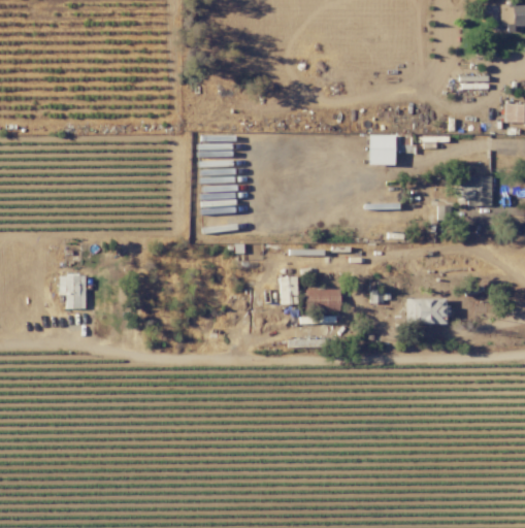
[(524,3),(500,5),(501,26),(524,24),(524,3)]
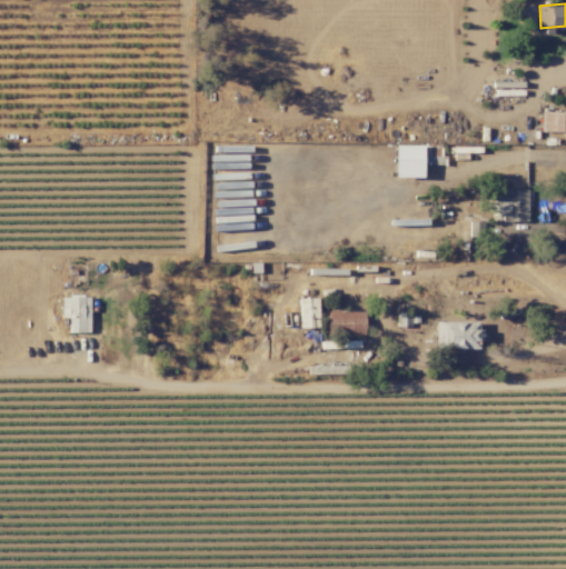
[(565,111),(544,111),(544,131),(565,131),(565,111)]
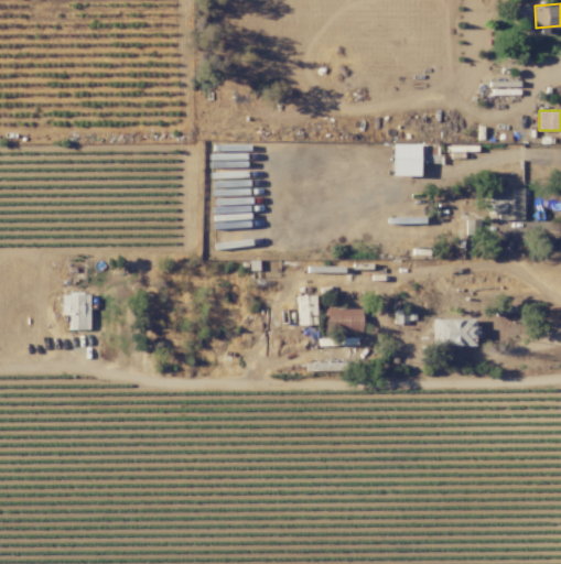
[(421,143),(392,143),(391,175),(420,175),(421,143)]
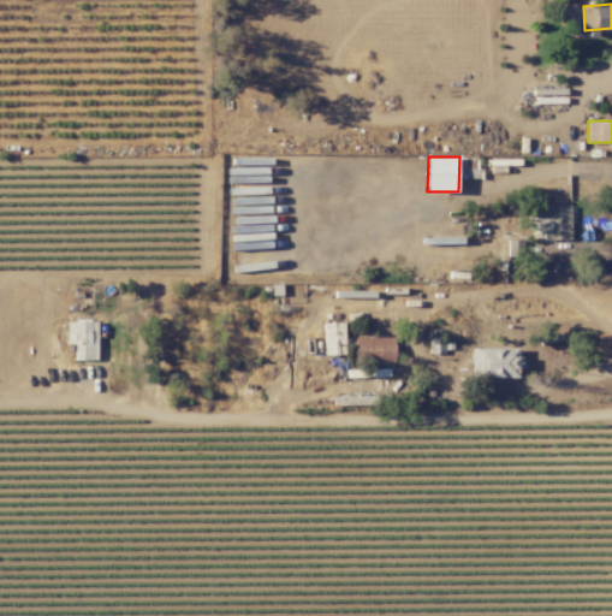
[(572,205),(536,205),(536,223),(534,223),(534,237),(572,237),(572,205)]
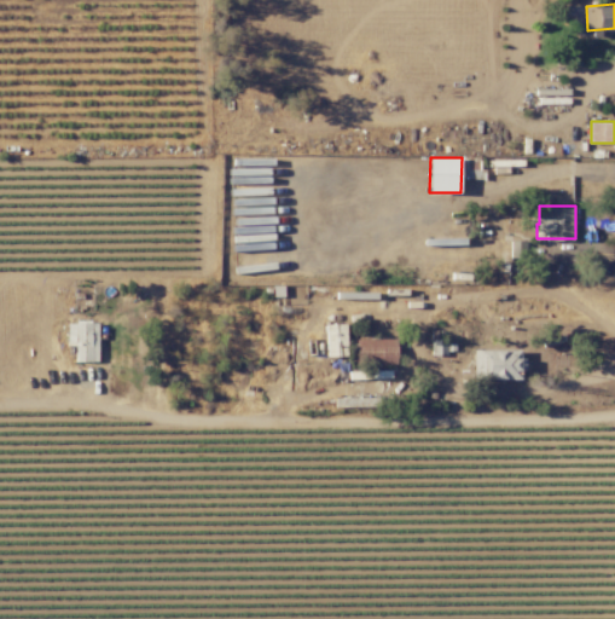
[(527,256),(528,241),(512,239),(511,255),(527,256)]
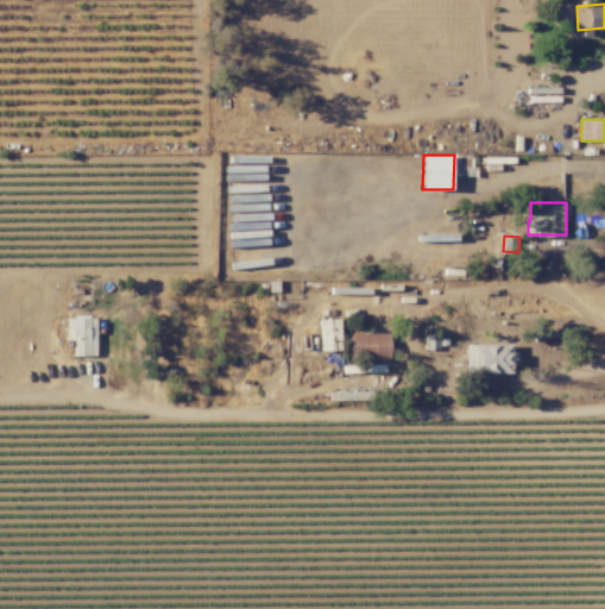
[(68,318),(69,339),(76,339),(76,356),(99,355),(98,316),(68,318)]
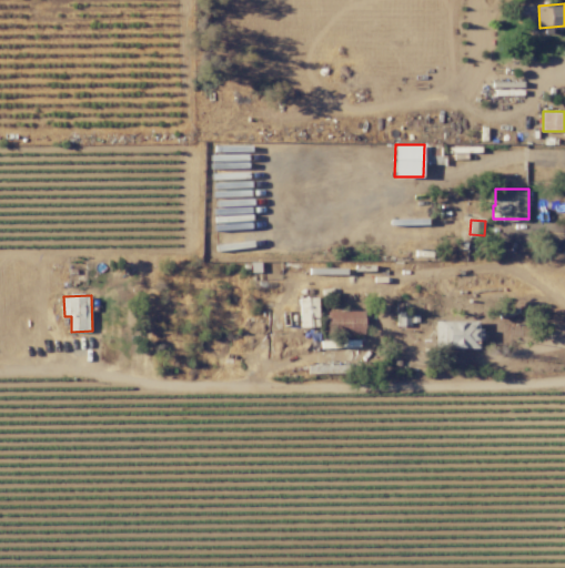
[(320,296),(301,297),(302,327),(321,326),(320,296)]
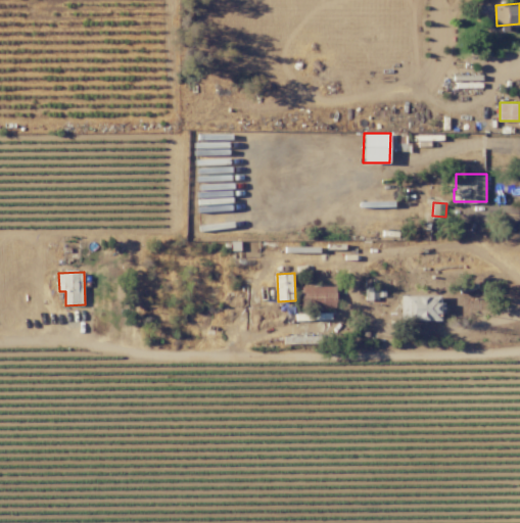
[(303,307),(337,306),(336,285),(302,286),(303,307)]
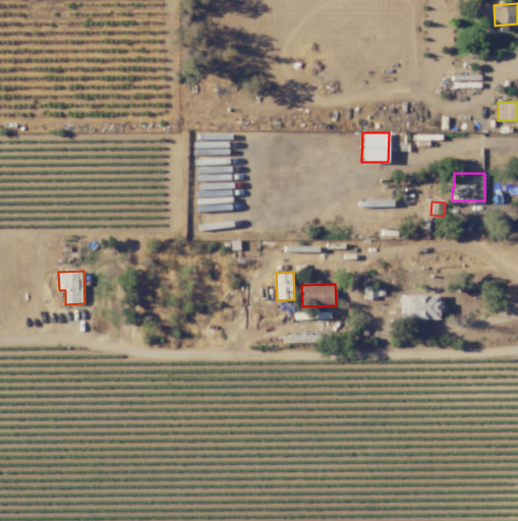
[(378,298),(378,285),(366,285),(365,298),(378,298)]
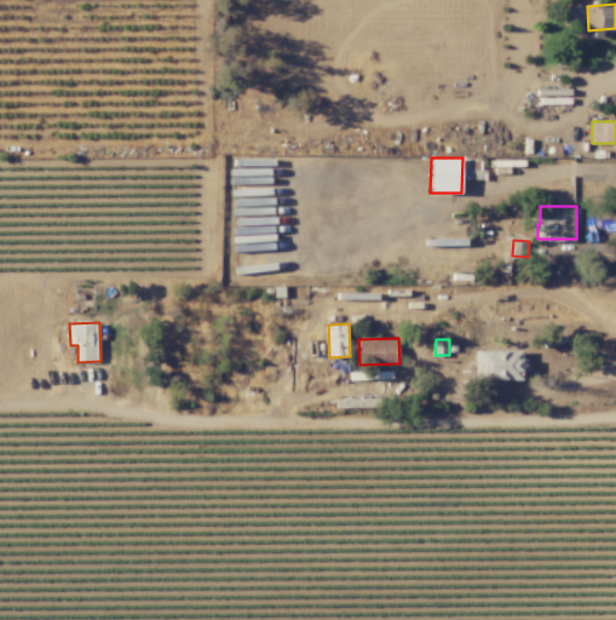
[(476,350),(476,380),(524,379),(524,349),(476,350)]
